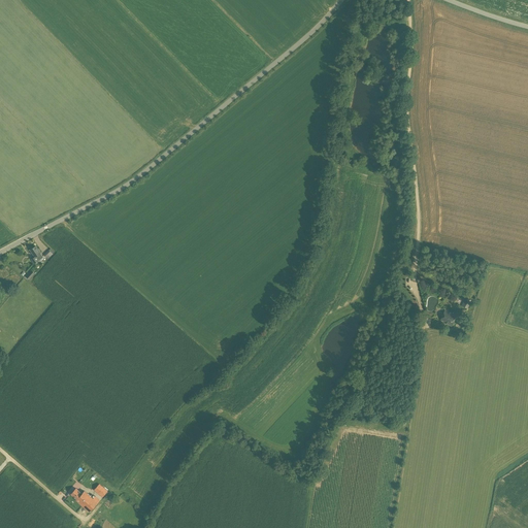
[(34,264),(38,261),(35,256),(40,253),(35,245),(30,250),(34,257),(31,259),(34,264)]
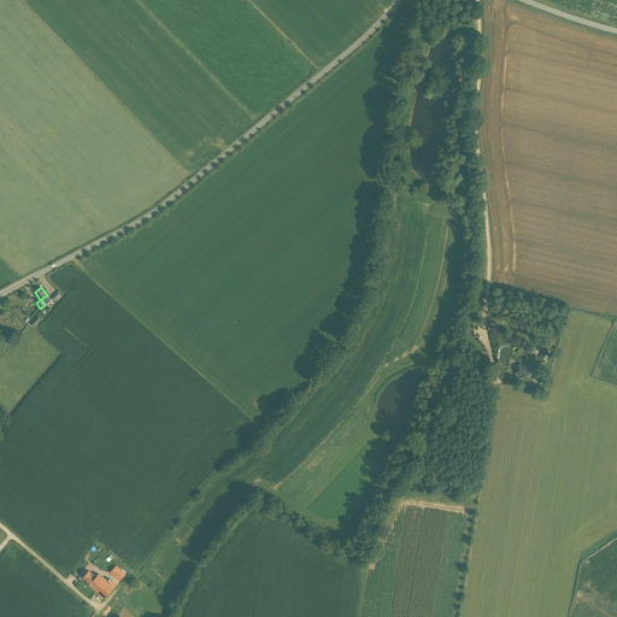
[(56,303),(62,297),(60,297),(63,294),(59,291),(52,298),(56,303)]
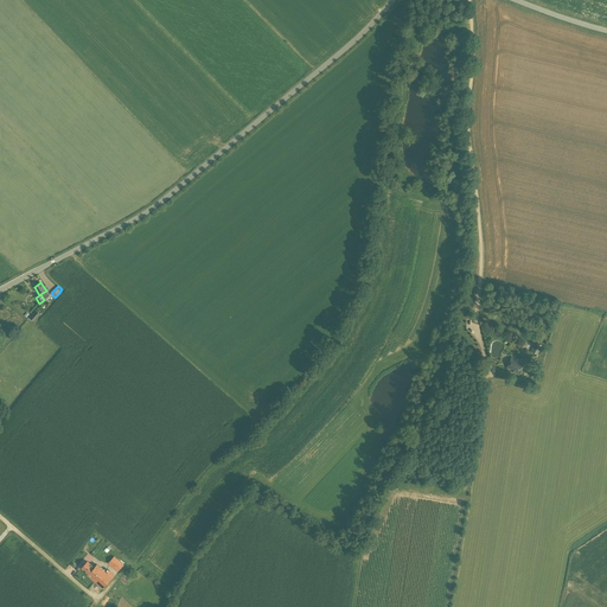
[(33,321),(40,314),(36,311),(30,318),(33,321)]
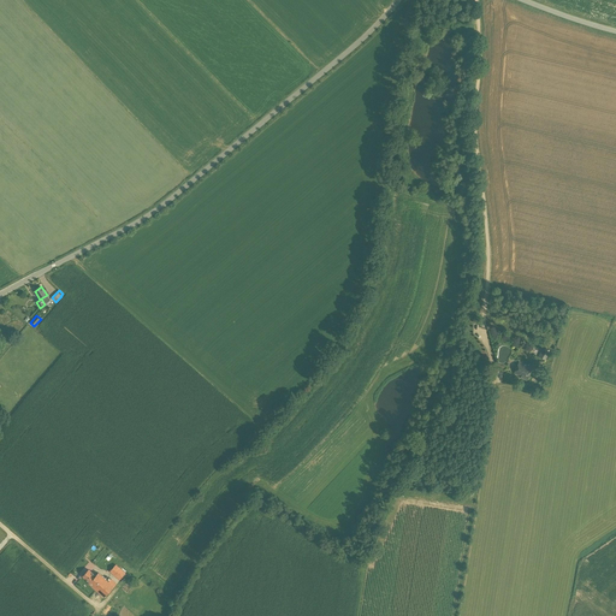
[(545,360),(549,353),(542,349),(538,357),(545,360)]
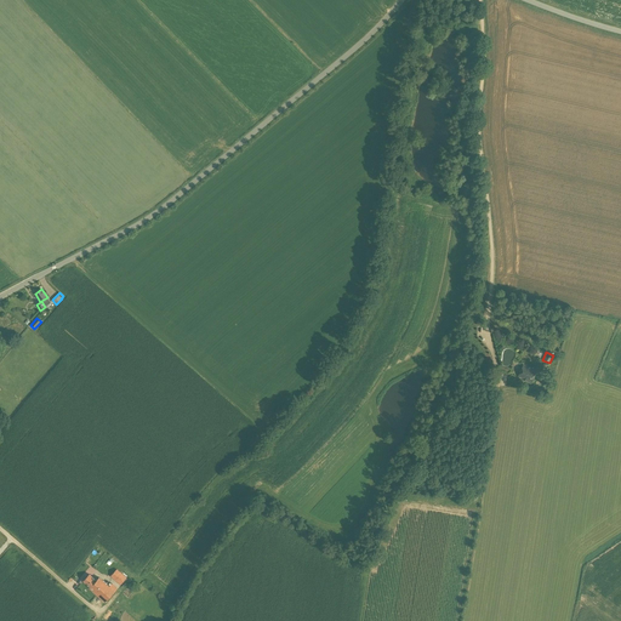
[(530,383),(536,371),(523,365),(518,376),(525,380),(524,381),(530,383)]
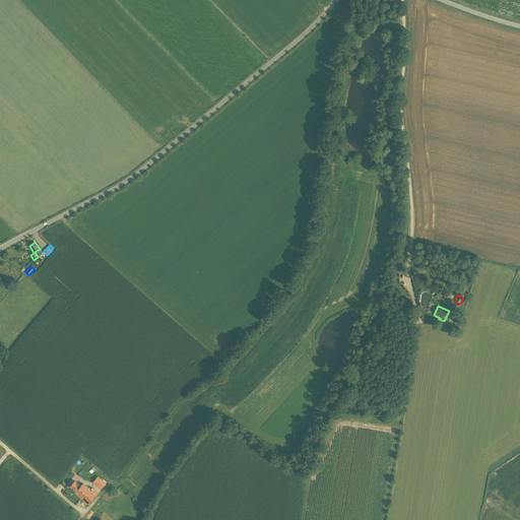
[(101,490),(106,483),(98,476),(92,482),(101,490)]
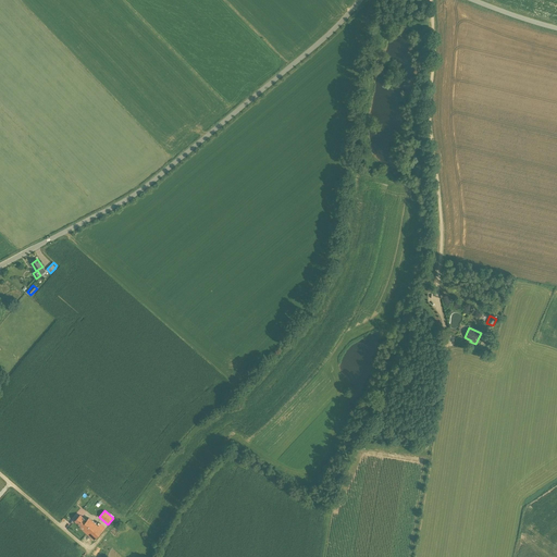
[(86,521),(79,516),(75,521),(81,527),(79,528),(94,541),(104,528),(100,523),(98,527),(88,518),(86,521)]
